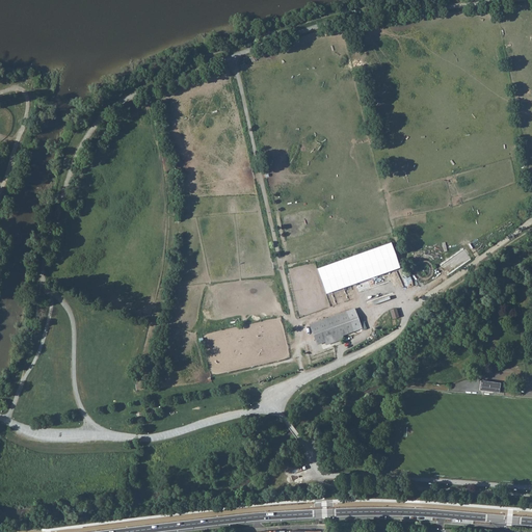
[(327,294),(399,268),(391,243),(318,269),(327,294)]
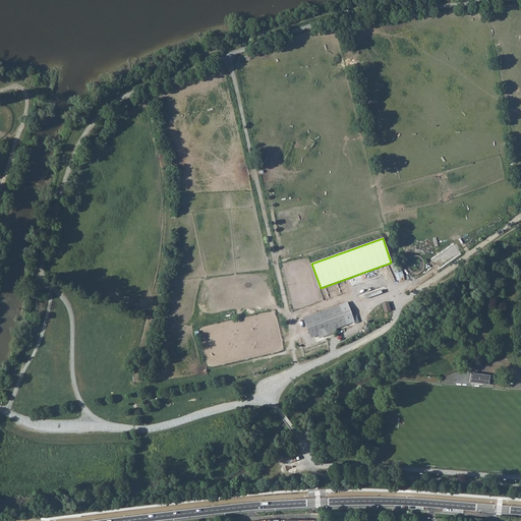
[(387,302),(382,304),(384,312),(390,310),(387,302)]
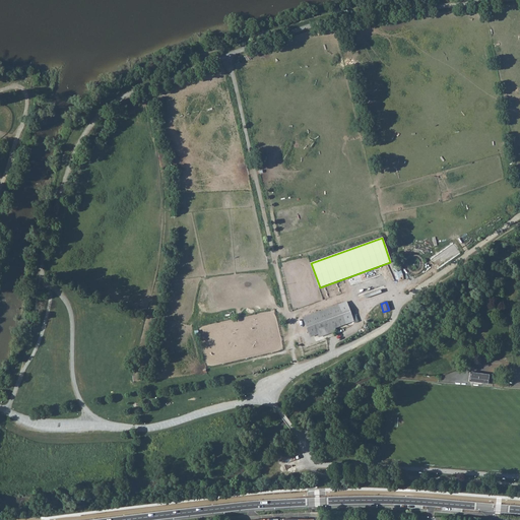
[(308,333),(316,330),(333,324),(350,318),(345,304),(303,319),(308,333)]
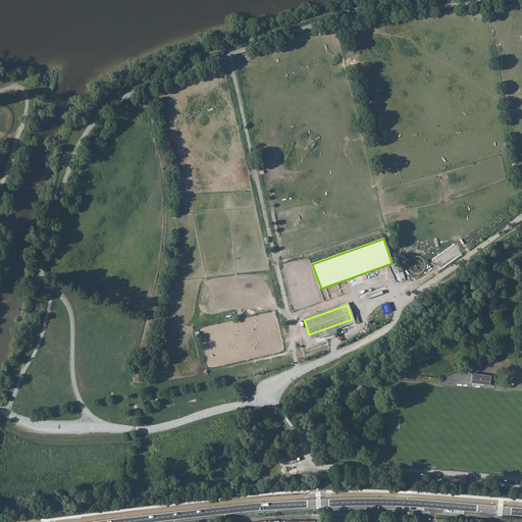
[(347,324),(341,326),(345,334),(350,331),(347,324)]
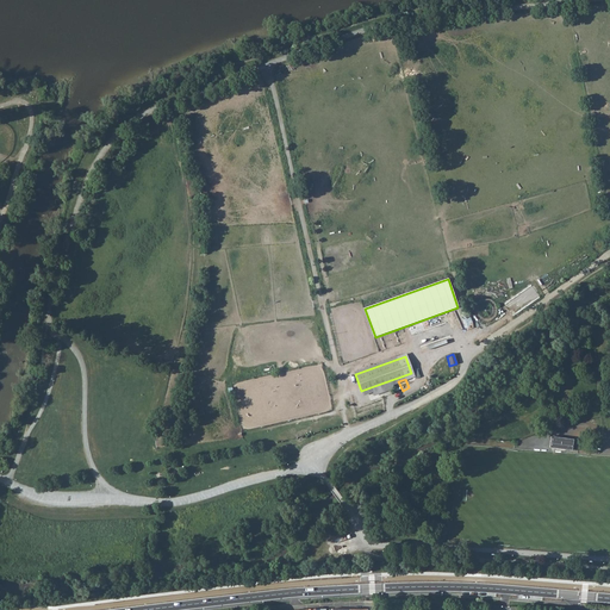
[(371,387),(373,394),(393,387),(391,380),(371,387)]
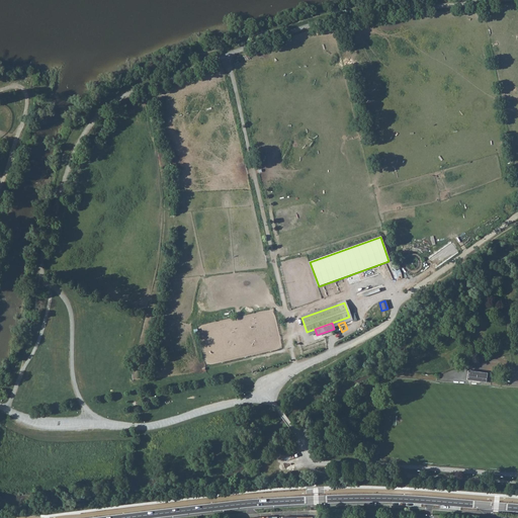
[(485,373),(466,370),(465,379),(484,381),(485,373)]
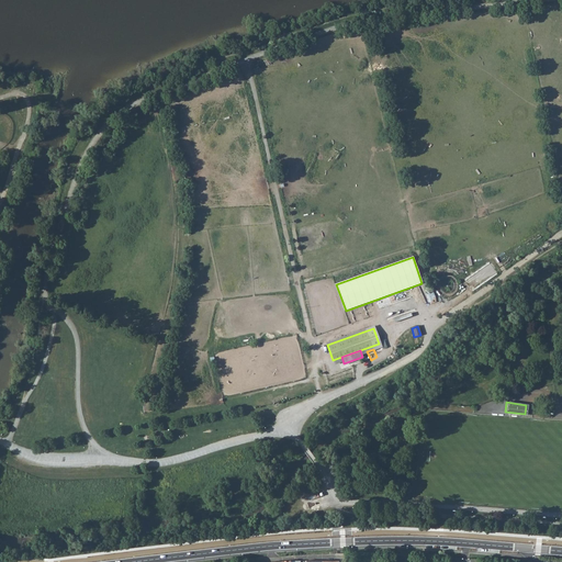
[(6,452),(1,460),(9,464),(13,456),(6,452)]
